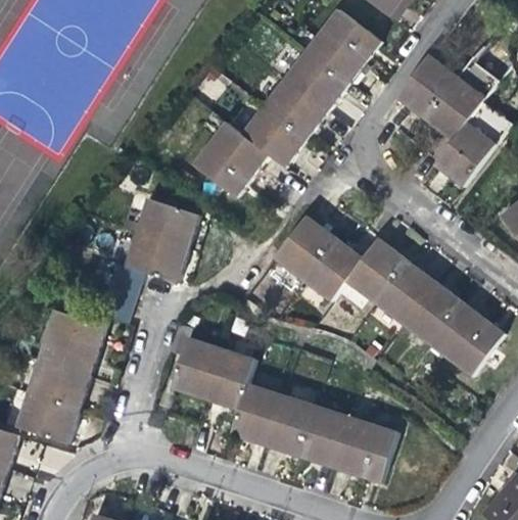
[(369,0),(387,13),(397,0),(369,0)]
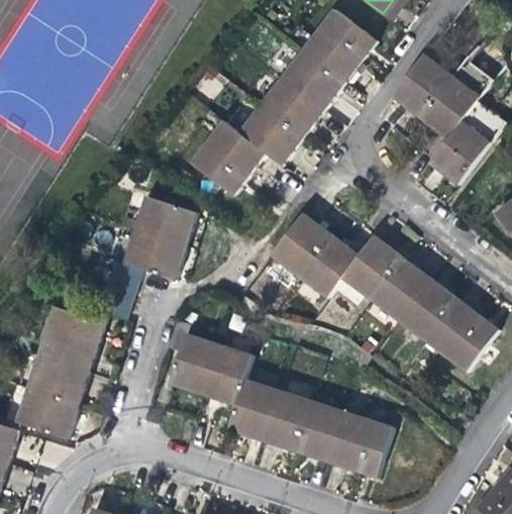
[(376,40),(333,8),(322,22),(365,55),(370,47),(376,40)]
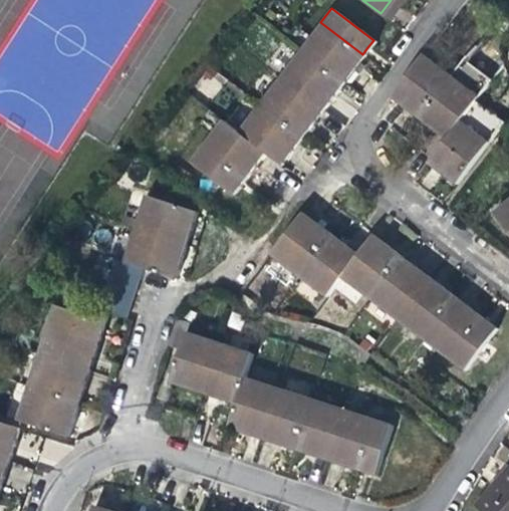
[(310,35),(300,49),(340,80),(348,69),(362,54),(320,22),(310,35)]
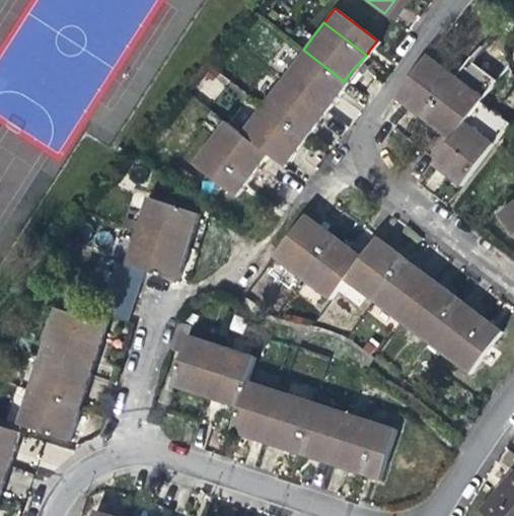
[(303,50),(282,77),(323,108),(334,94),(344,81),(303,50)]
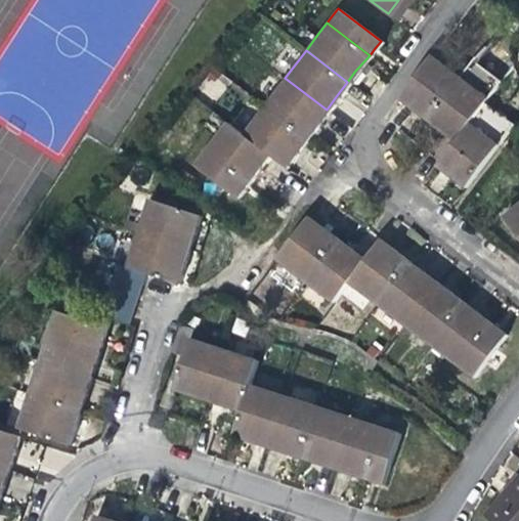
[(412,110),(424,119),(457,76),(428,54),(395,97),(412,110)]
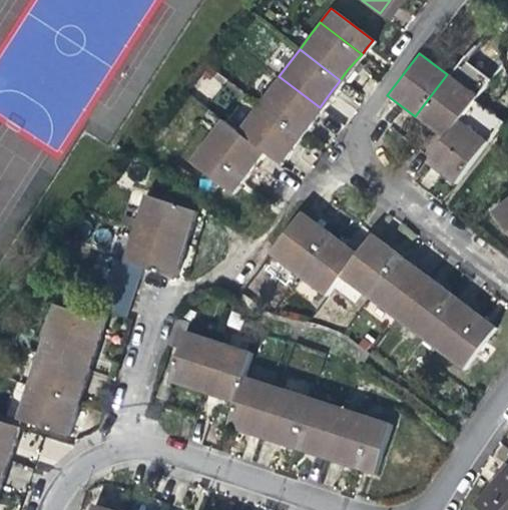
[(475,95),(447,74),(415,116),(428,126),(442,137),(456,119),(475,95)]
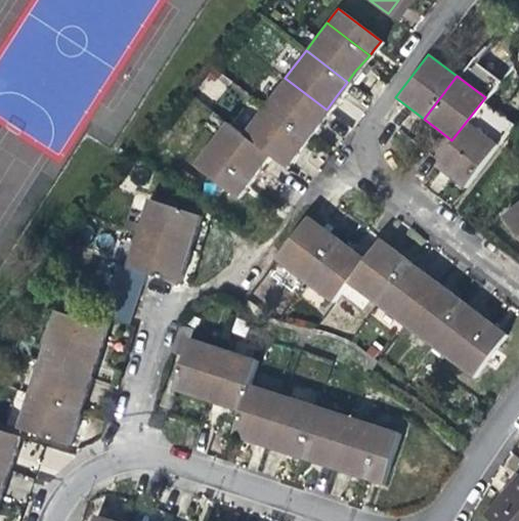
[(285,78),(263,105),(305,137),(315,124),(327,110),(285,78)]
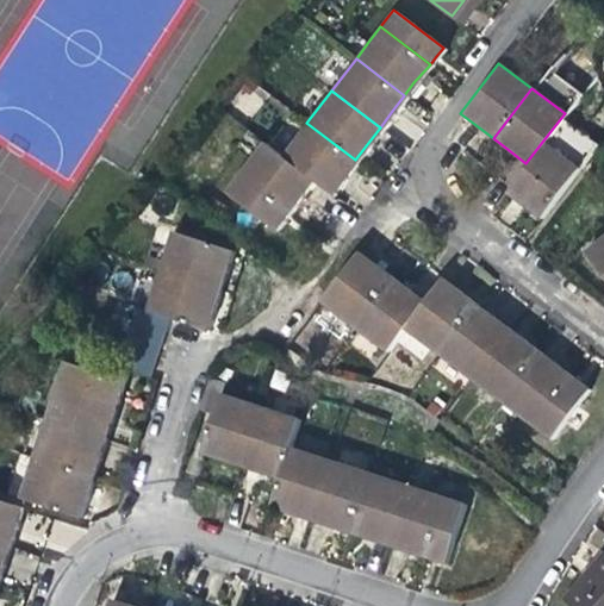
[(306,123),(281,155),(311,179),(330,192),(343,176),(355,160),(306,123)]
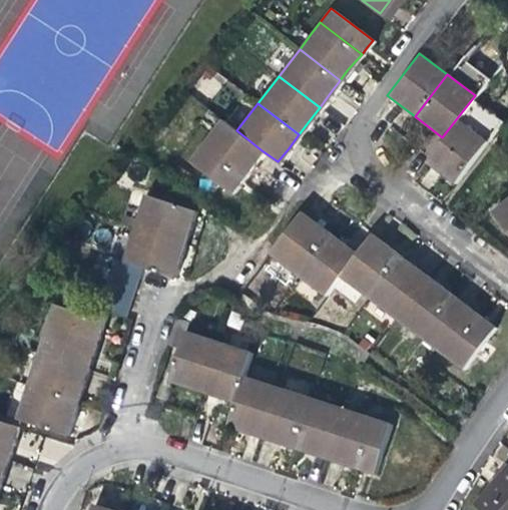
[(250,164),(262,150),(236,130),(220,118),(210,132),(198,147),(240,179),(250,164)]
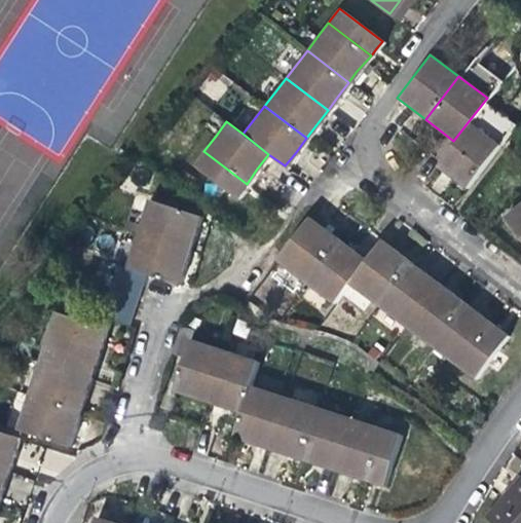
[(496,144),(468,122),(453,141),(439,161),(435,166),(450,178),(463,187),(496,144)]
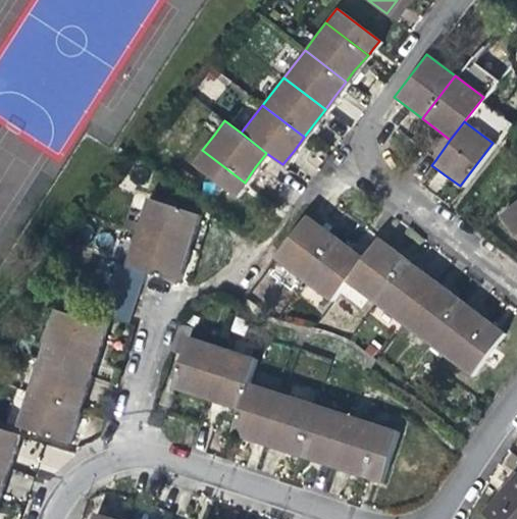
[(245,183),(202,150),(193,163),(235,196),(240,190),(245,183)]
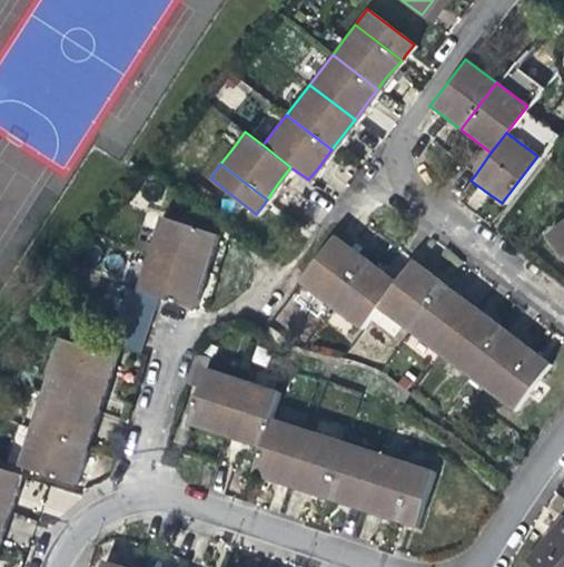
[(209,253),(215,234),(160,215),(148,252),(203,270),(209,253)]
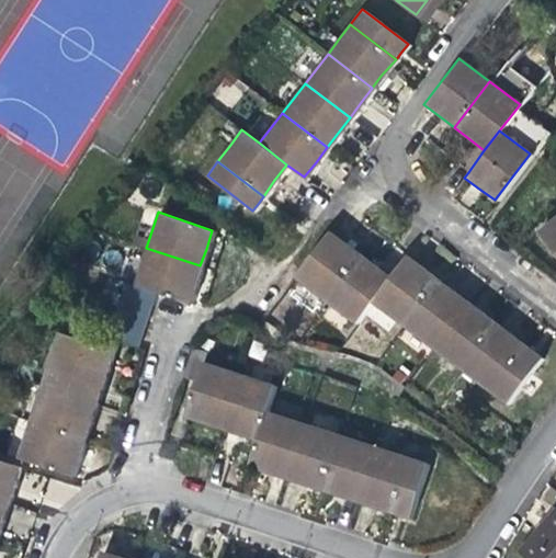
[(555,215),(536,230),(552,251),(555,255),(555,215)]
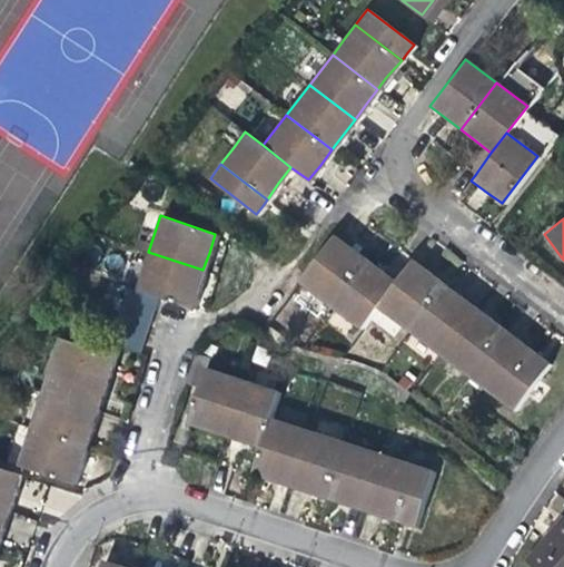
[(297,281),(329,304),(364,257),(348,245),(333,234),(297,281)]
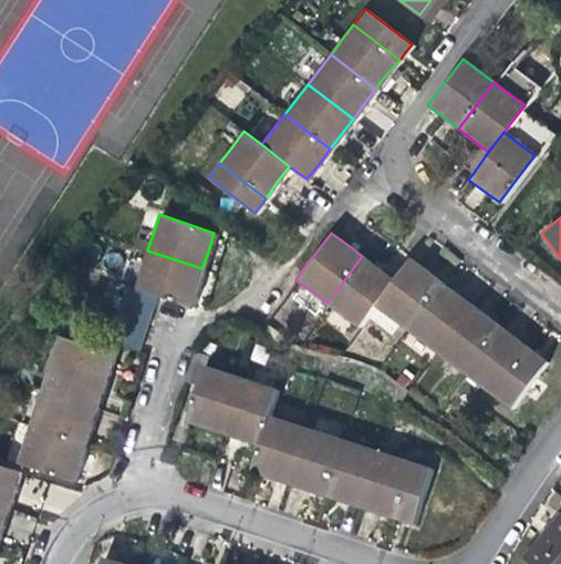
[(195,289),(201,268),(147,250),(135,288),(155,294),(162,296),(189,306),(195,289)]
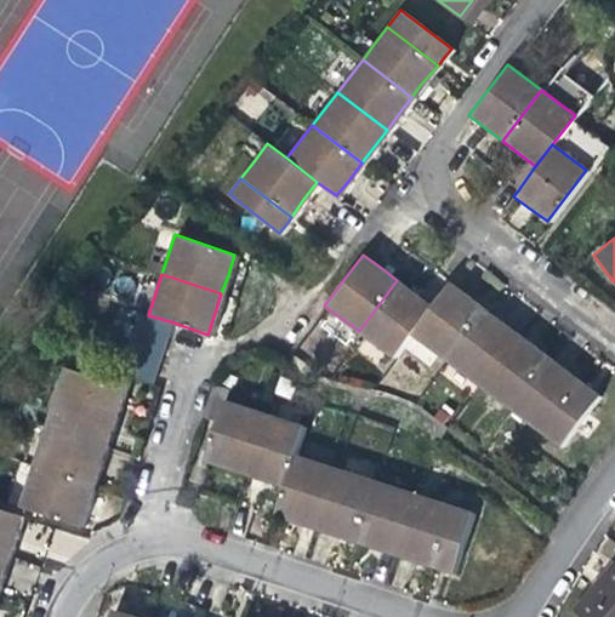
[(391,355),(409,332),(430,304),(413,292),(397,280),(359,331),(391,355)]
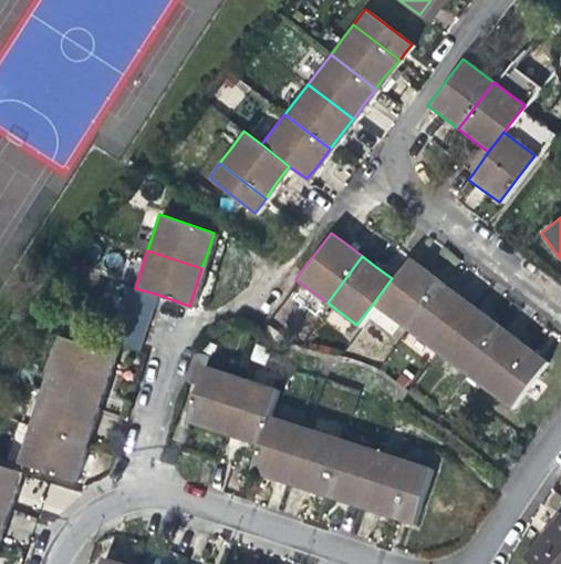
[(408,256),(392,278),(373,304),(403,327),(439,280),(424,269),(408,256)]
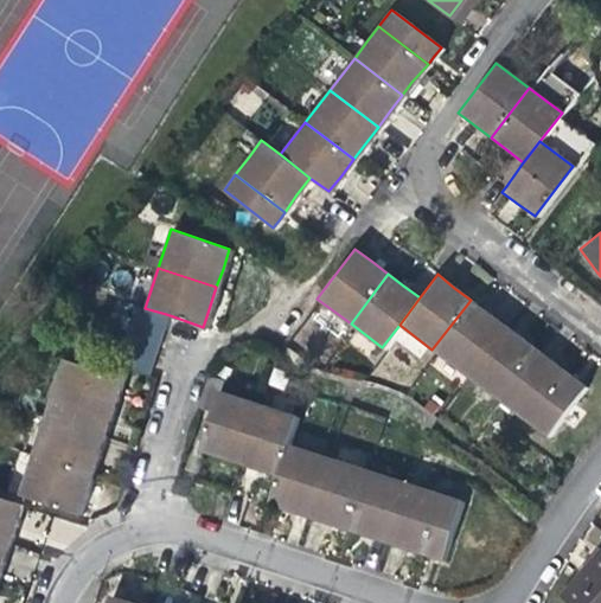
[(485,310),(471,300),(432,350),(465,373),(503,325),(485,310)]
